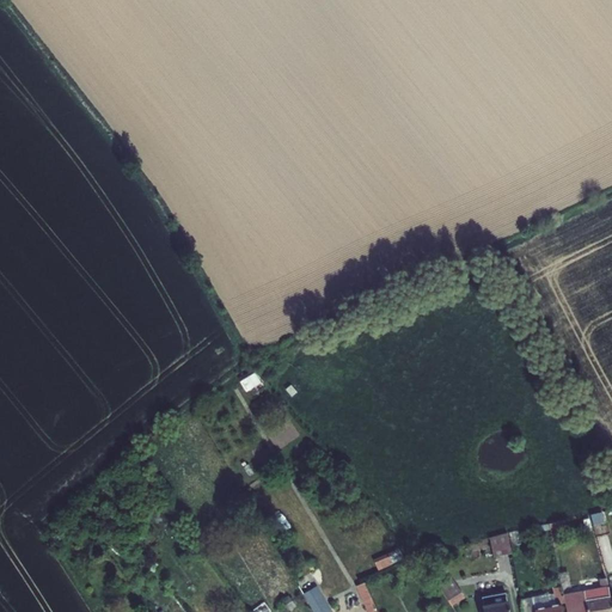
[(557,528),(565,528),(564,519),(549,520),(552,545),(560,545),(557,528)]
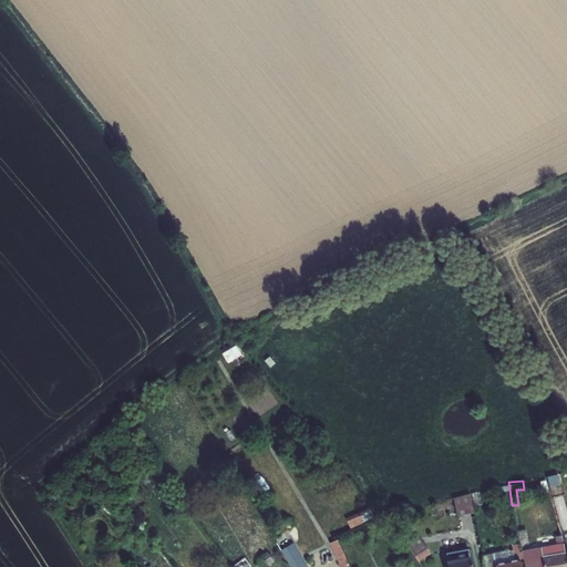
[(473,513),(470,494),(453,498),(456,516),(473,513)]
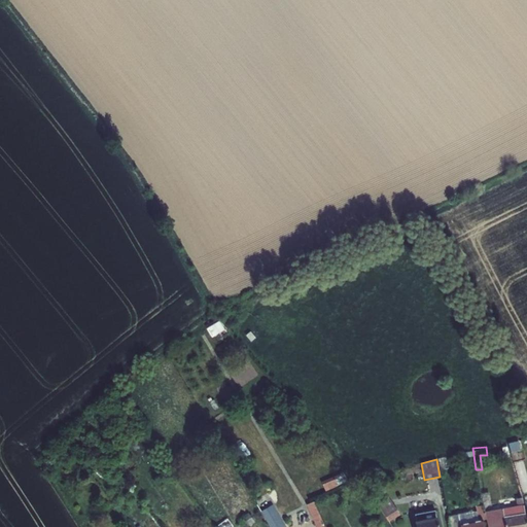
[(449,477),(447,465),(440,467),(443,479),(449,477)]
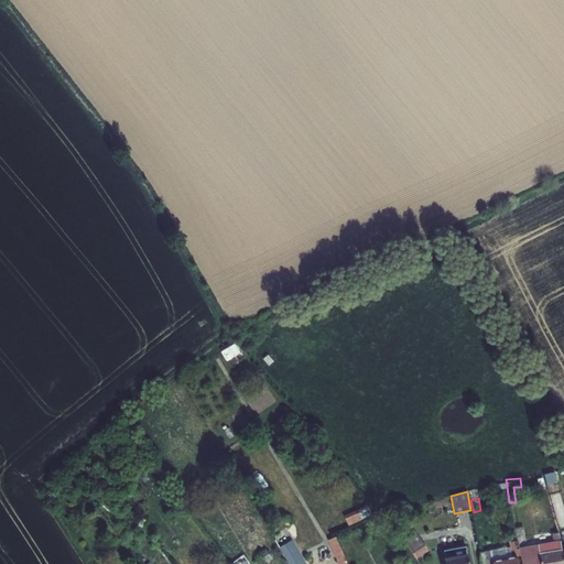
[(425,551),(415,533),(404,541),(414,557),(425,551)]
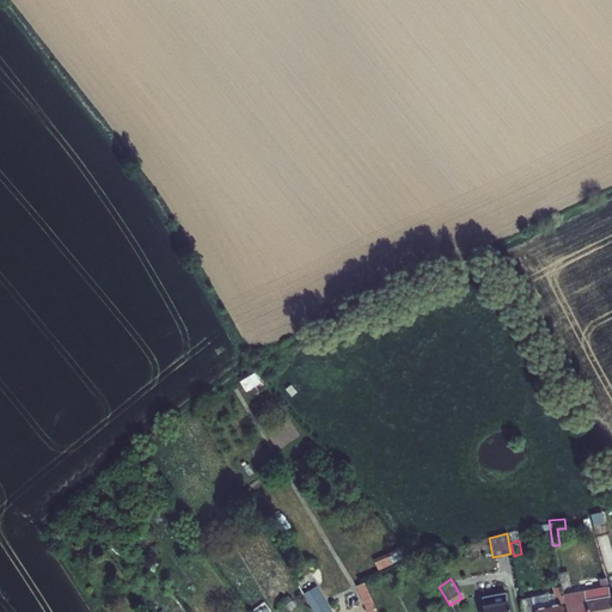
[(610,611),(609,597),(605,579),(598,580),(599,591),(562,598),(563,604),(564,611),(610,611)]
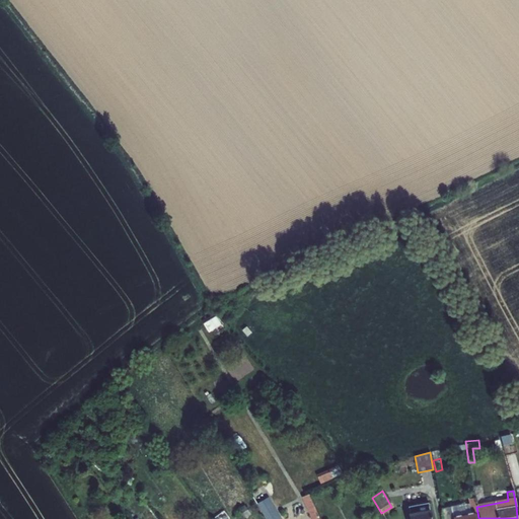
[(264,492),(253,498),(256,505),(268,498),(264,492)]
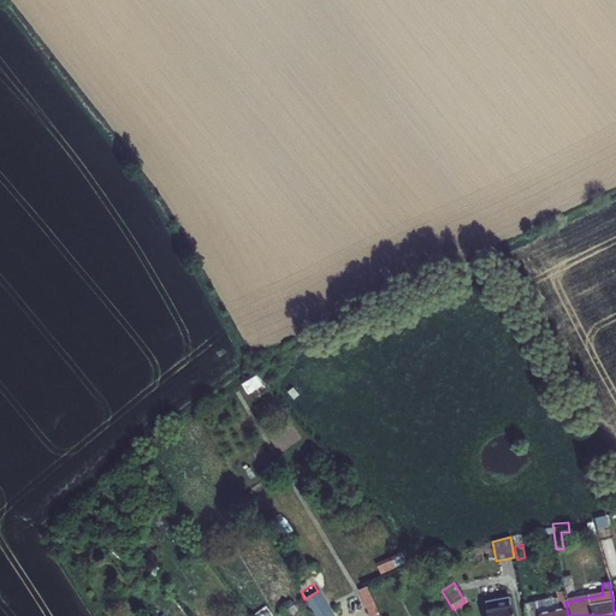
[(554,586),(556,598),(523,605),(525,615),(562,615),(562,609),(567,608),(566,602),(562,584),(554,586)]
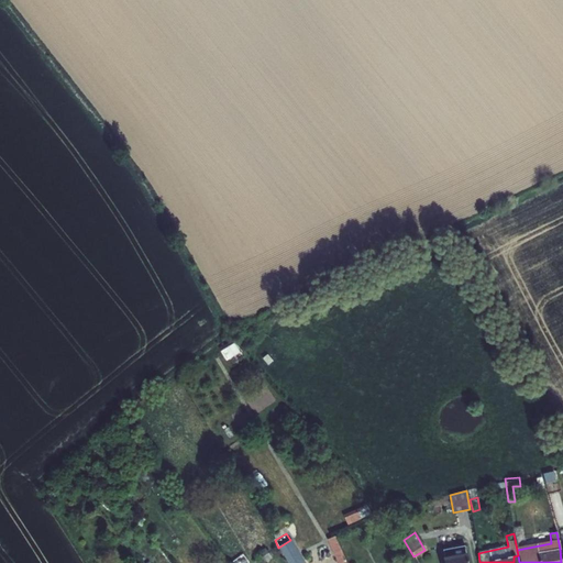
[(345,562),(334,537),(328,539),(338,562),(345,562)]
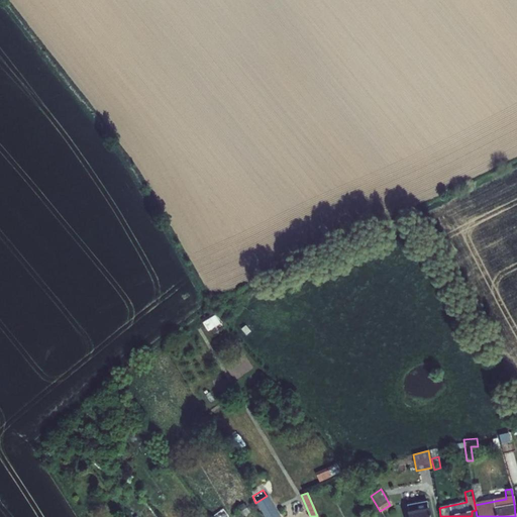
[(267,496),(255,503),(264,516),(279,516),(274,508),(267,496)]
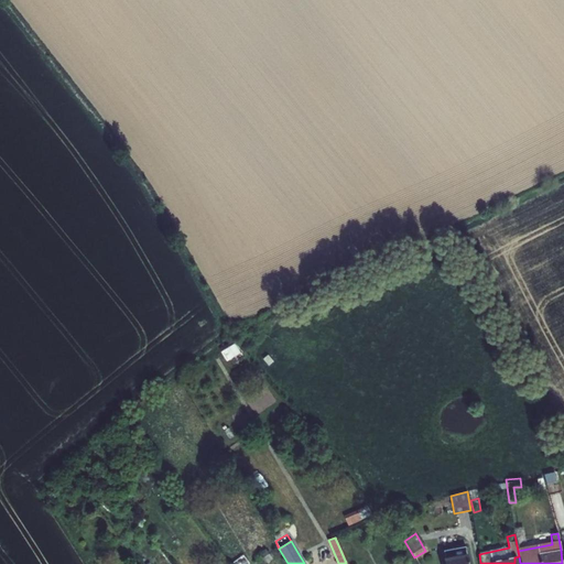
[(467,563),(464,545),(443,550),(445,563),(467,563)]
